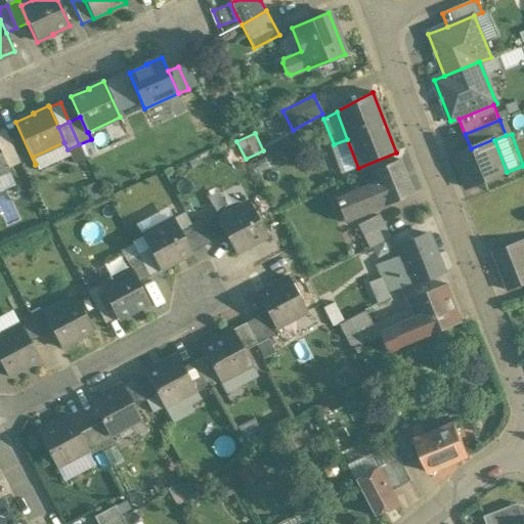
[(347,139),(334,144),(345,173),(358,168),(347,139)]
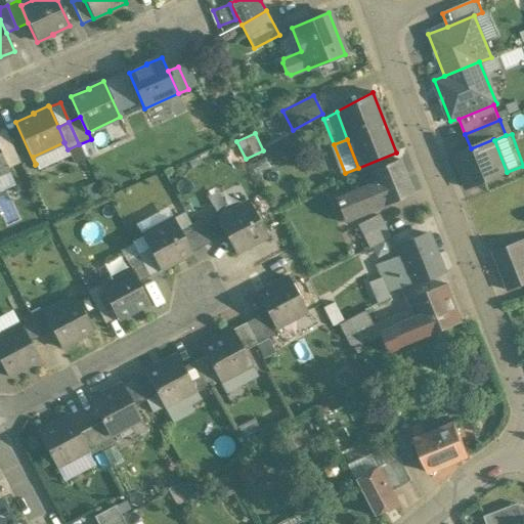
[(471,148),(453,156),(467,187),(507,172),(494,140),(493,139),(471,148)]
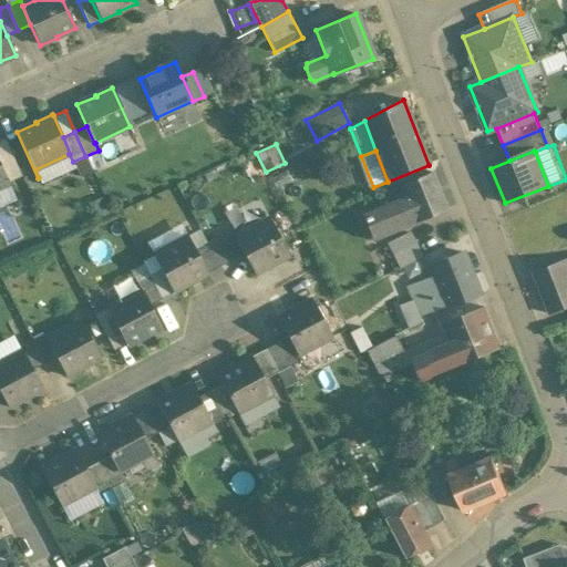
[(0,164),(0,187),(9,184),(0,164)]
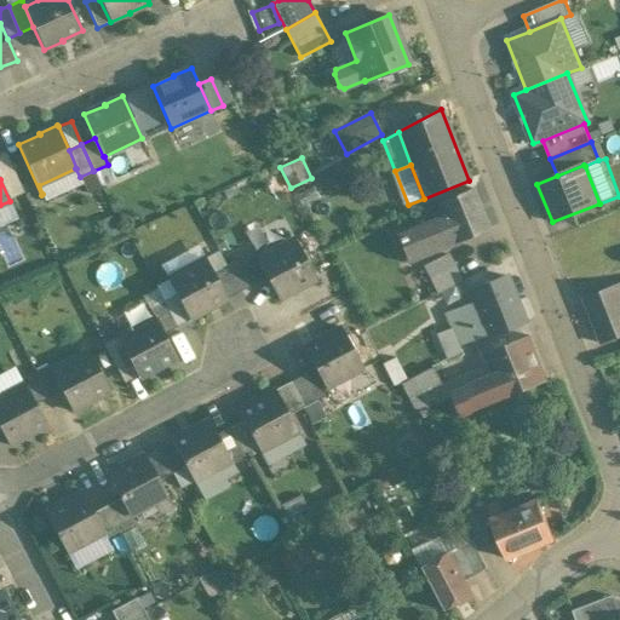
[(314,188),(298,196),(303,206),(319,196),(314,188)]
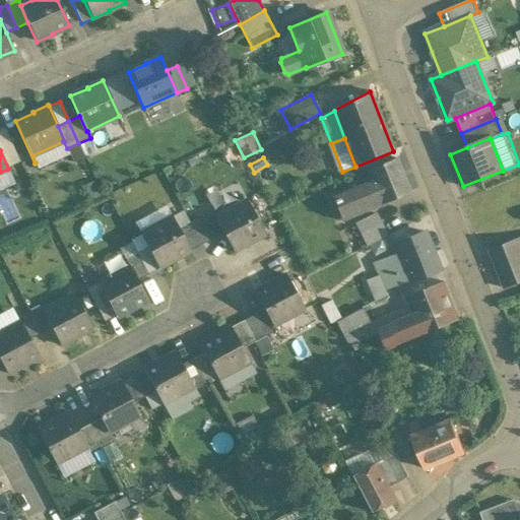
[(395,157),(367,170),(370,177),(381,204),(409,193),(395,157)]
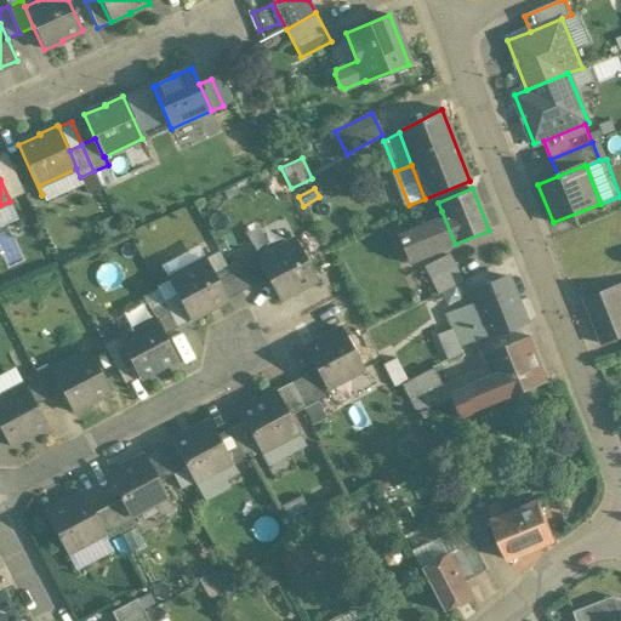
[(442,211),(394,231),(409,265),(455,245),(455,244),(442,211)]
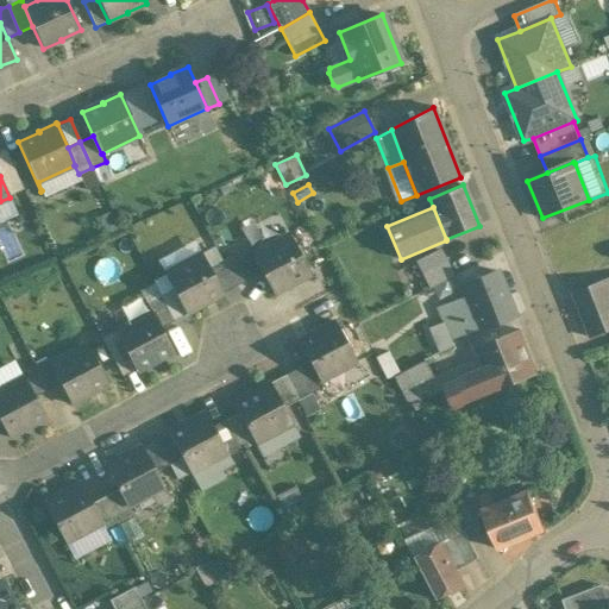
[(289,234),(251,253),(262,272),(274,295),(293,284),(292,284),(311,274),(289,234)]
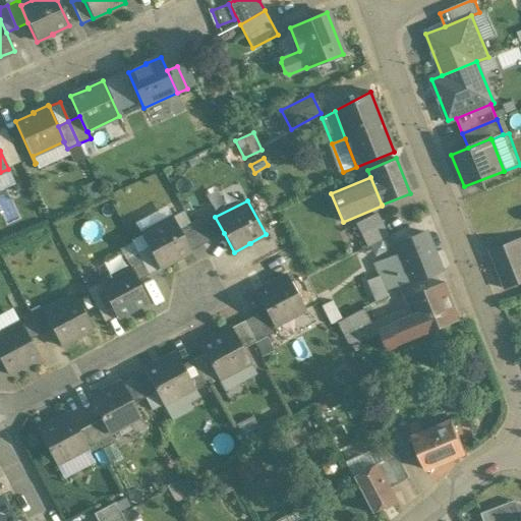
[(214,212),(190,224),(203,245),(224,233),(215,217),(216,217),(214,212)]
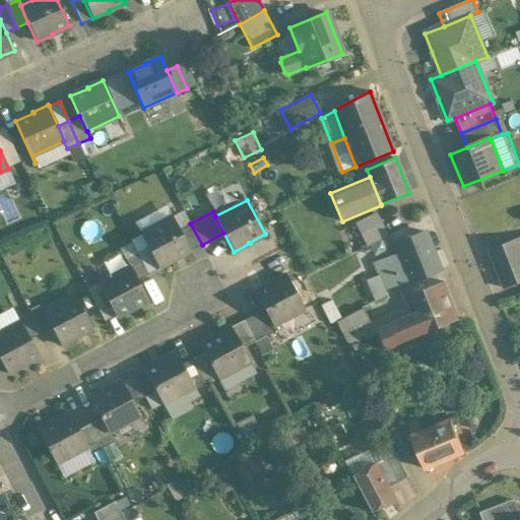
[(375,214),(356,223),(362,234),(381,223),(380,223),(375,214)]
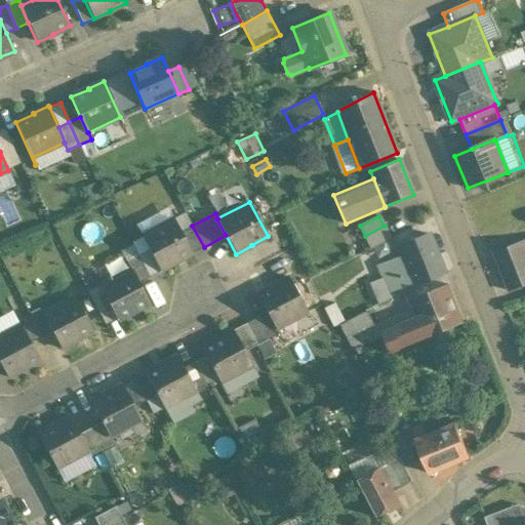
[(173,218),(142,236),(149,249),(160,271),(176,263),(176,261),(192,253),(180,231),(173,218)]
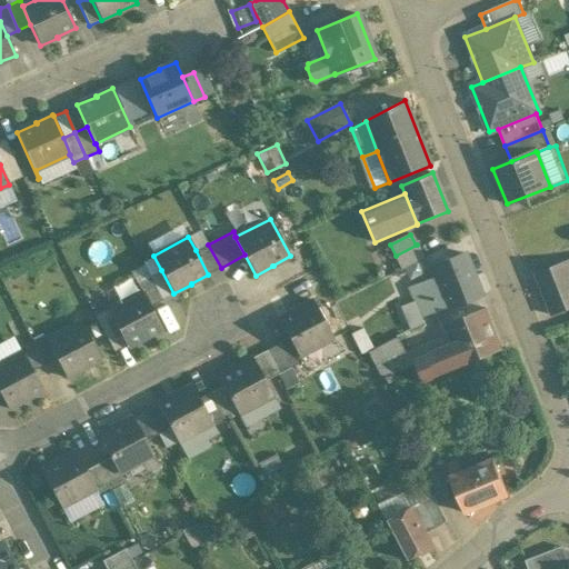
[(221,268),(208,245),(196,250),(208,275),(221,268)]
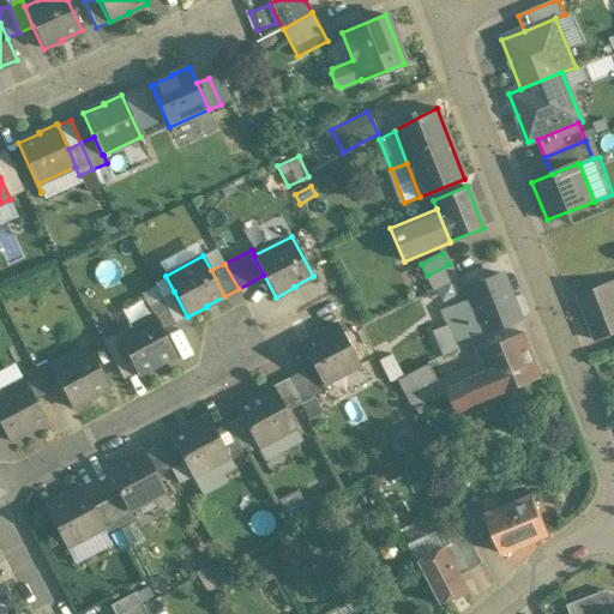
[(450,264),(427,276),(434,290),(457,278),(450,264)]
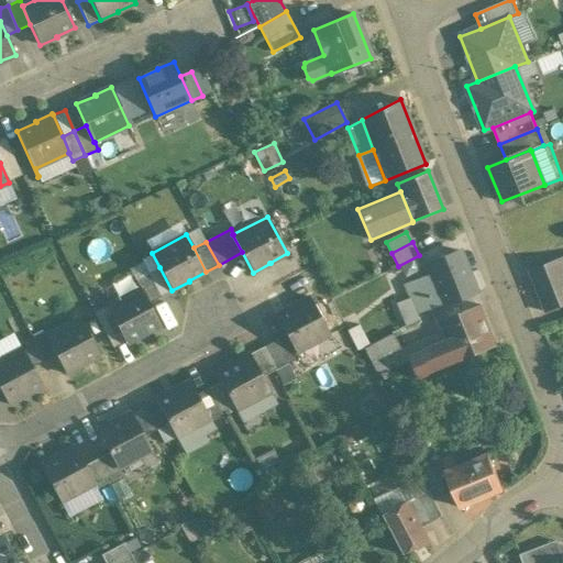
[(460,252),(426,265),(430,275),(442,305),(442,306),(476,293),(460,252)]
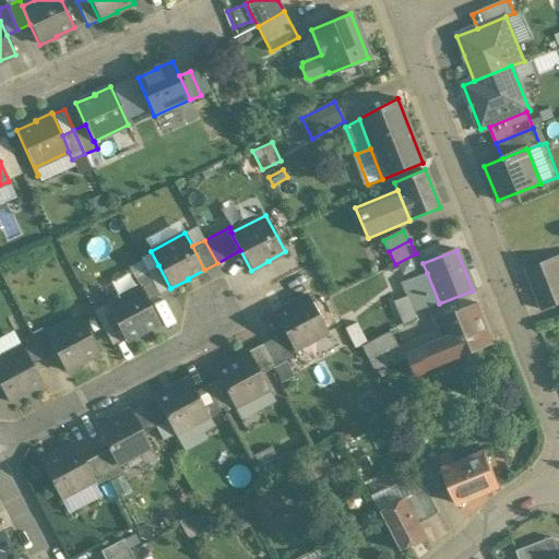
[(558,260),(558,257),(526,270),(542,310),(558,302),(558,260)]
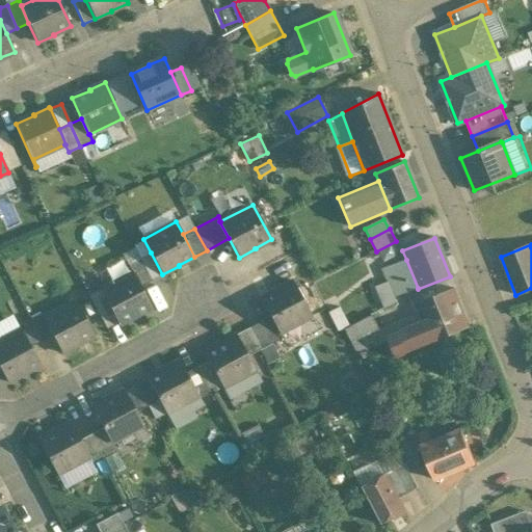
[(162,274),(151,253),(140,259),(152,281),(162,274)]
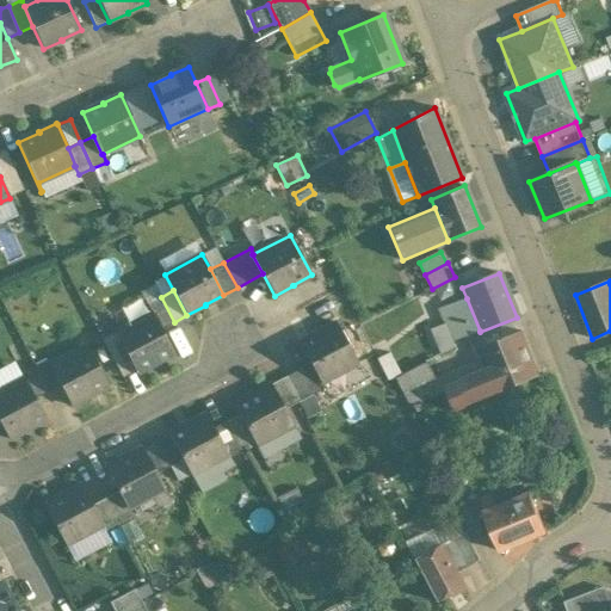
[(174,322),(161,297),(147,304),(152,313),(153,312),(161,329),(174,322)]
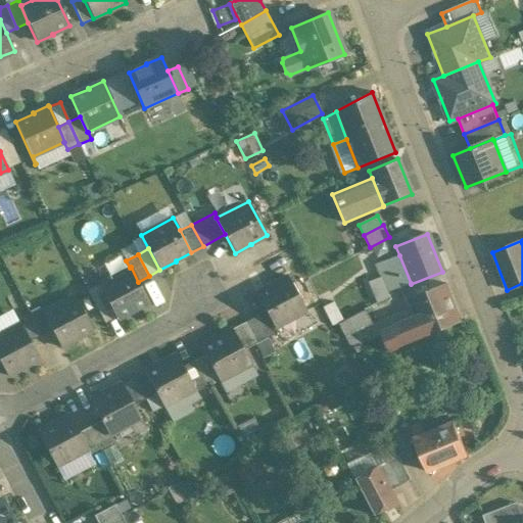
[(399,255),(376,265),(381,277),(387,292),(411,283),(399,255)]
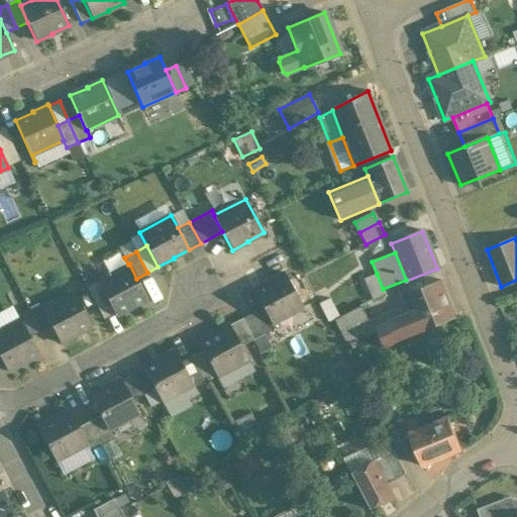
[(128,265),(97,281),(116,316),(132,307),(131,306),(147,298),(136,279),(129,264),(128,265)]
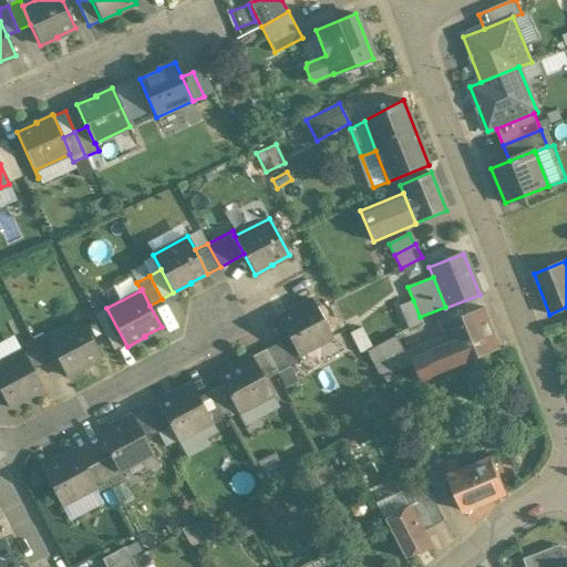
[(312,299),(295,308),(295,309),(278,318),(288,338),(298,356),(332,337),(312,299)]
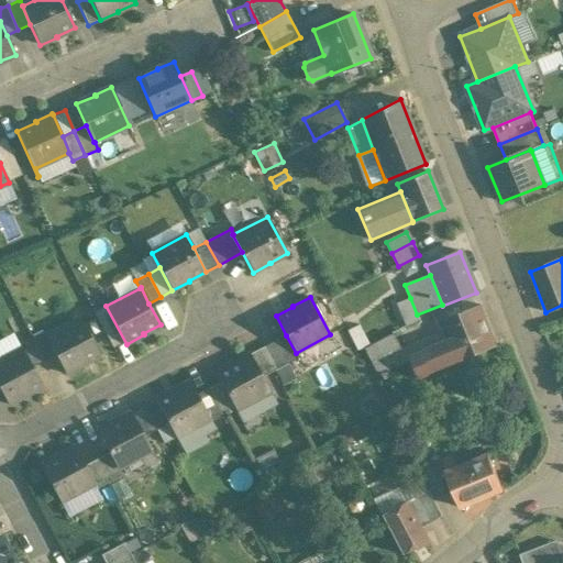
[(410,298),(397,304),(406,327),(420,320),(419,317),(418,318),(417,315),(410,298)]
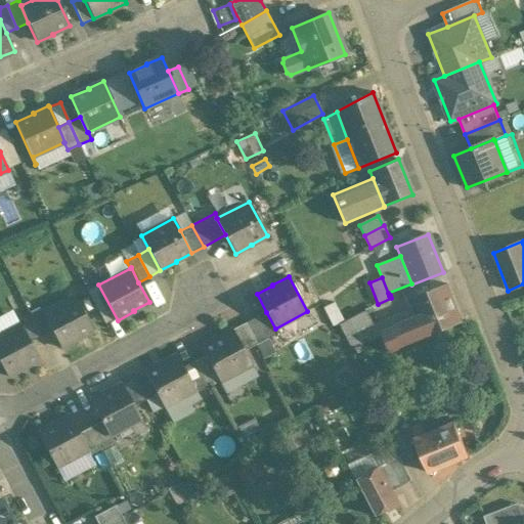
[(448,285),(409,300),(417,317),(425,337),(463,321),(448,285)]
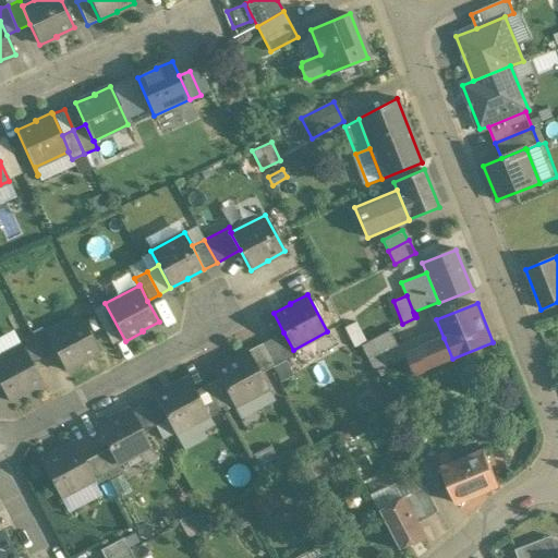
[(46,331),(45,332),(55,351),(65,371),(83,361),(82,360),(99,351),(79,314),(46,331)]
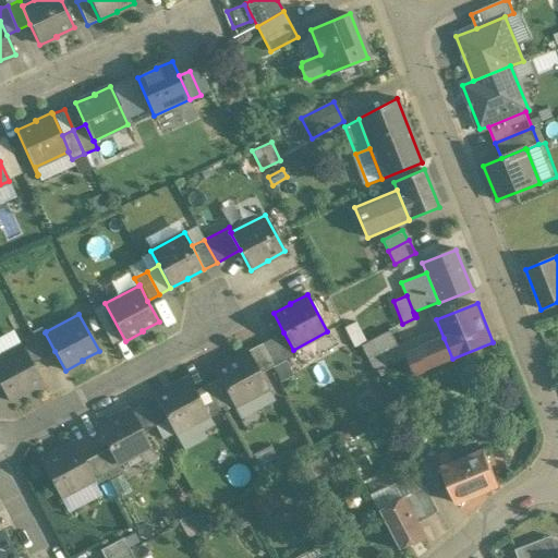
[(352,325),(343,329),(351,346),(360,342),(352,325)]
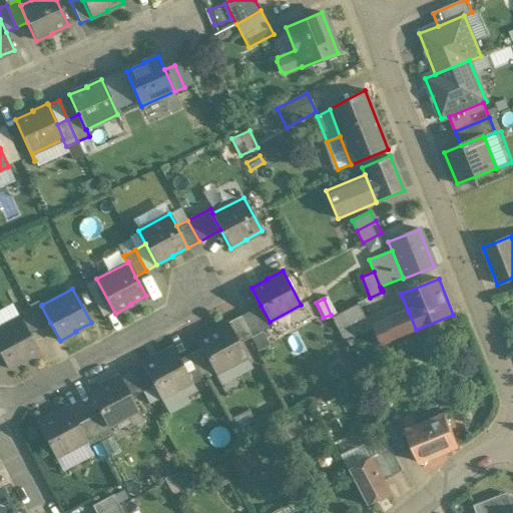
[(40,302),(29,308),(40,329),(50,323),(41,306),(42,305),(40,302)]
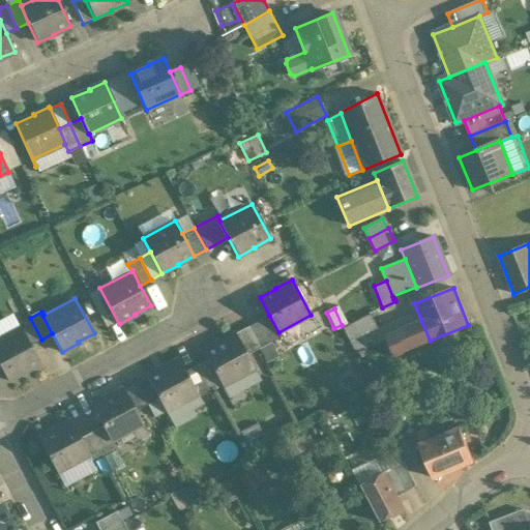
[(370,315),(344,328),(351,342),(366,333),(367,333),(377,328),(370,315)]
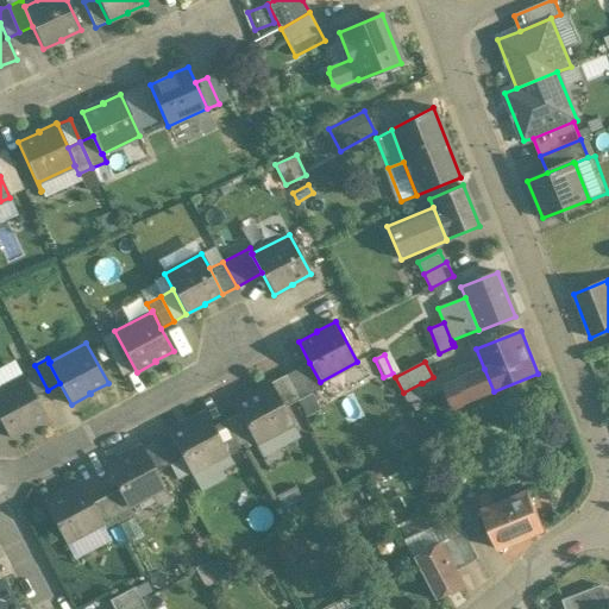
[(309,363),(283,376),(297,401),(324,387),(320,382),(309,363)]
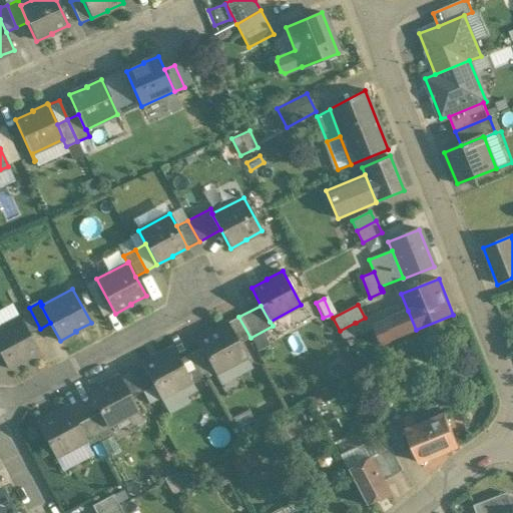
[(29,308),(17,314),(19,318),(20,317),(29,334),(40,329),(29,308)]
